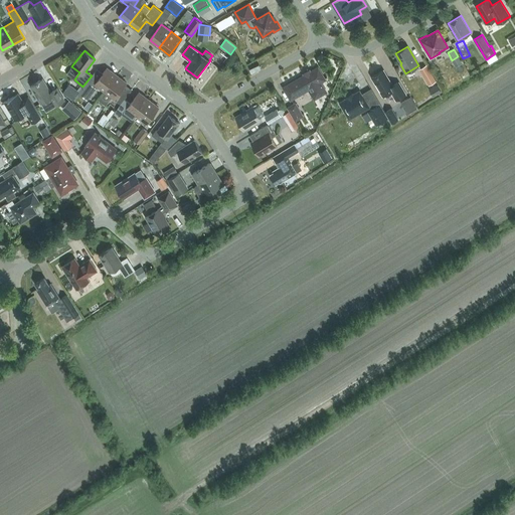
[(210,67),(207,71),(212,75),(219,65),(212,60),(208,65),(210,67)]
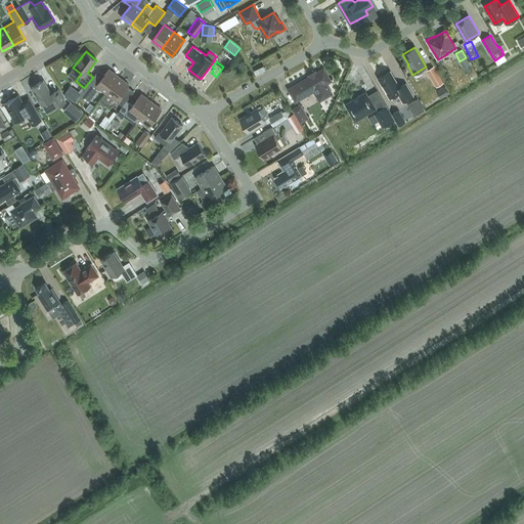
[(437,86),(443,82),(434,67),(428,70),(437,86)]
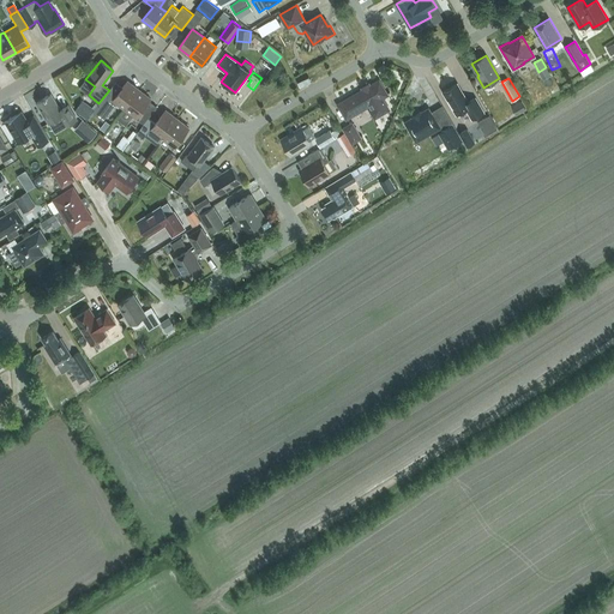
[(139,90),(127,82),(118,95),(110,89),(92,113),(102,119),(115,102),(125,109),(139,90)]
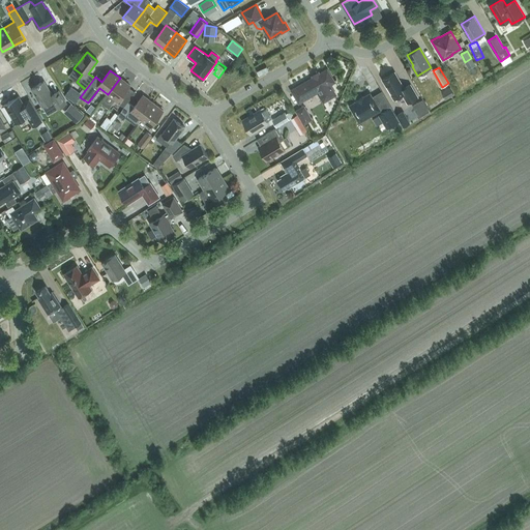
[(324,99),(320,101),(321,102),(334,94),(336,97),(329,84),(336,80),(336,79),(333,81),(327,70),(320,76),(317,70),(316,70),(319,76),(293,90),(301,104),(300,100),(318,90),(324,99)]
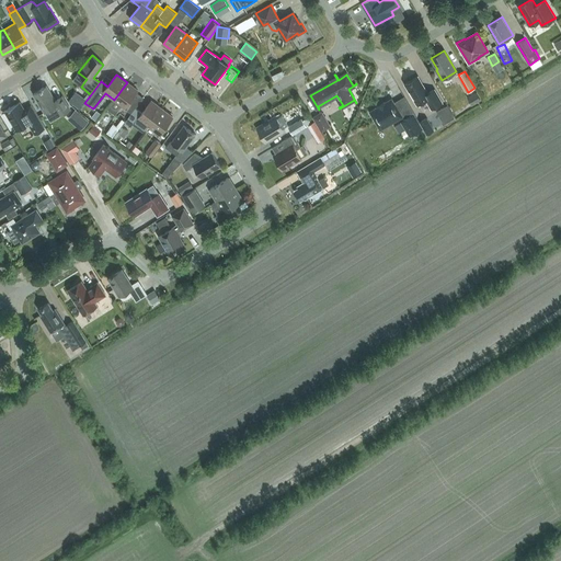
[(432,109),(443,102),(435,89),(428,93),(419,76),(404,83),(418,104),(426,100),(432,109)]
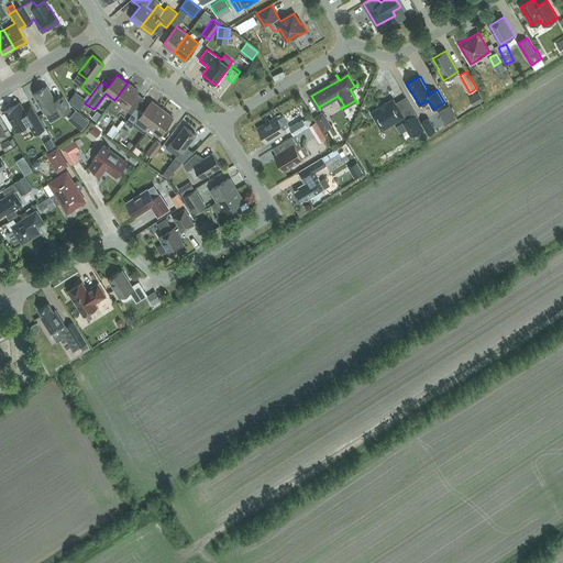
[(139,91),(128,83),(114,100),(132,113),(138,107),(131,101),(139,91)]
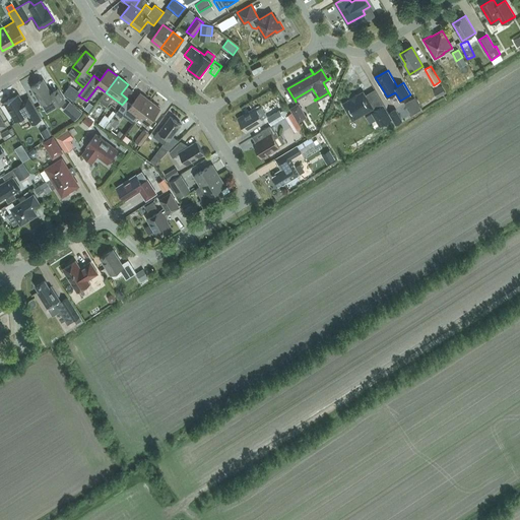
[(44,79),(31,86),(42,105),(51,99),(56,107),(65,102),(58,89),(51,92),(44,79)]
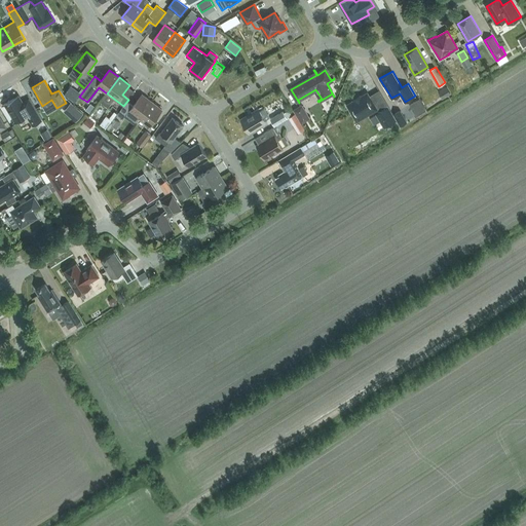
[(76,101),(82,90),(70,84),(65,95),(76,101)]
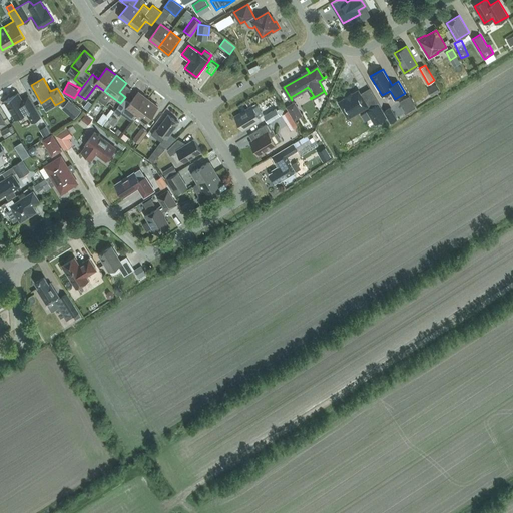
[(359,91),(339,102),(348,117),(367,106),(369,110),(370,110),(377,122),(387,117),(379,104),(370,88),(360,93),(359,91)]
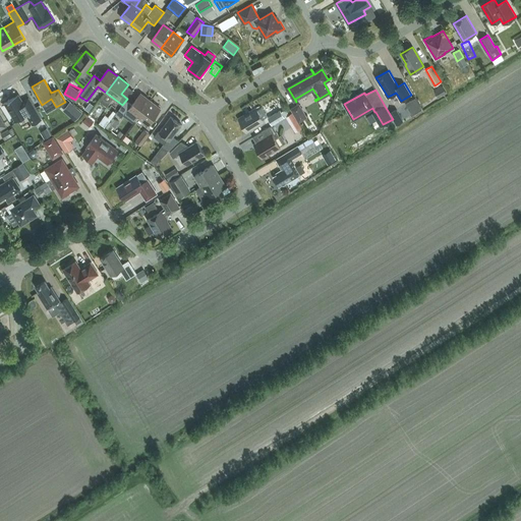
[(128,110),(138,117),(151,101),(140,94),(132,105),(126,101),(116,114),(122,118),(128,110)]
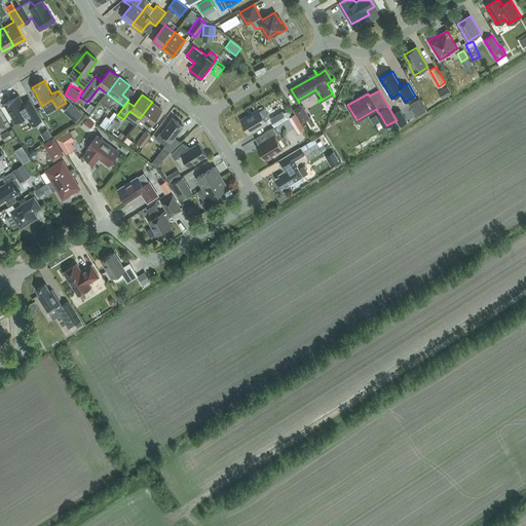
[(42,120),(29,99),(23,103),(19,96),(2,105),(3,106),(4,105),(14,122),(13,123),(13,124),(27,116),(33,125),(42,120)]
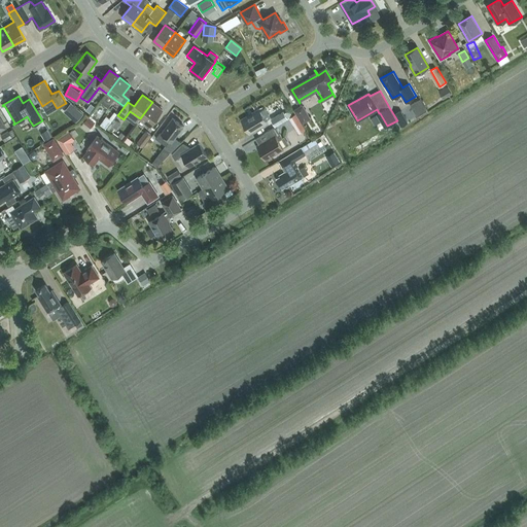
[(150,127),(163,110),(152,102),(140,118),(150,127)]
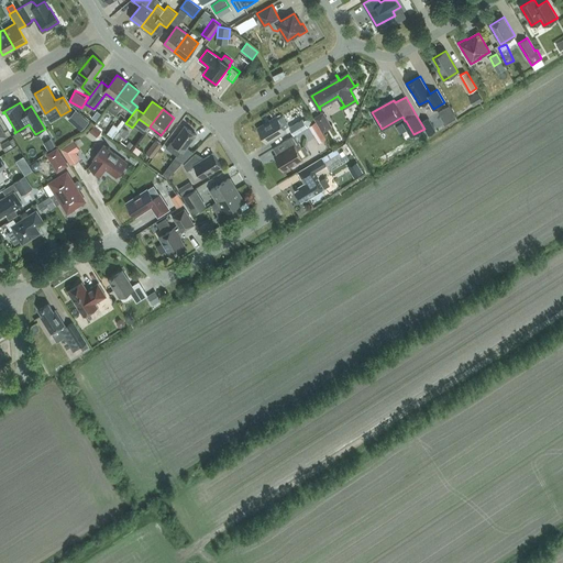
[(89,122),(75,110),(67,119),(81,131),(89,122)]
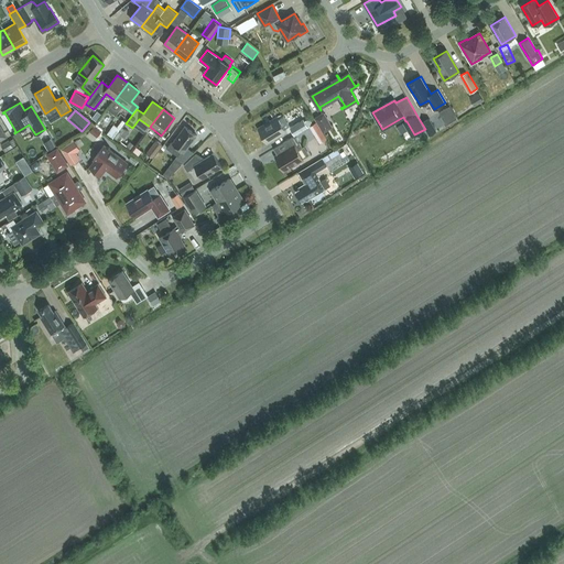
[(324,130),(334,125),(334,123),(331,126),(322,111),(322,112),(323,115),(316,118),(324,130)]
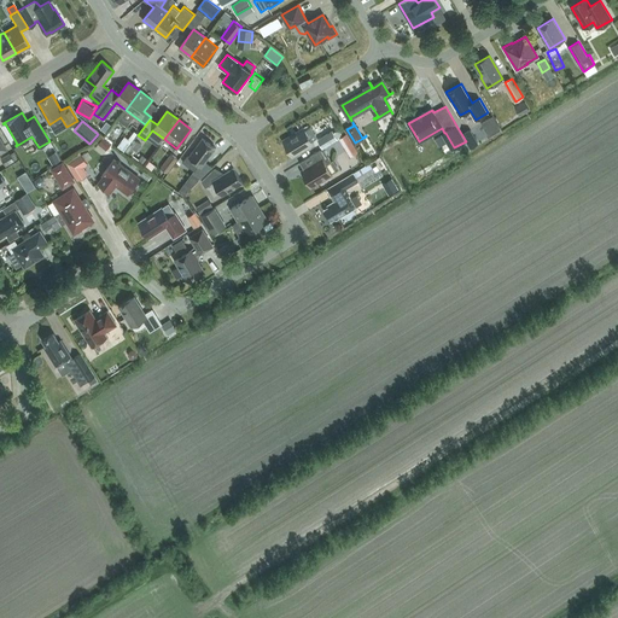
[(314,144),(312,141),(318,138),(310,127),(305,130),(303,128),(283,140),(293,157),(314,144)]
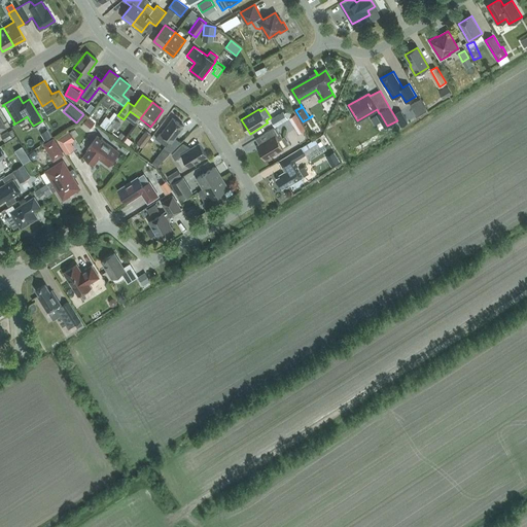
[(275,126),(288,118),(287,118),(292,115),(289,110),(285,113),(283,110),(271,118),(275,126)]
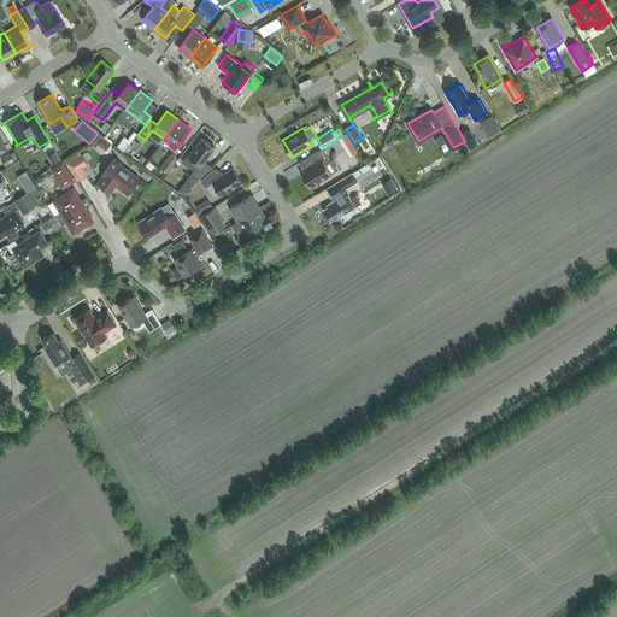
[(470,129),(462,134),(470,147),(477,142),(470,129)]
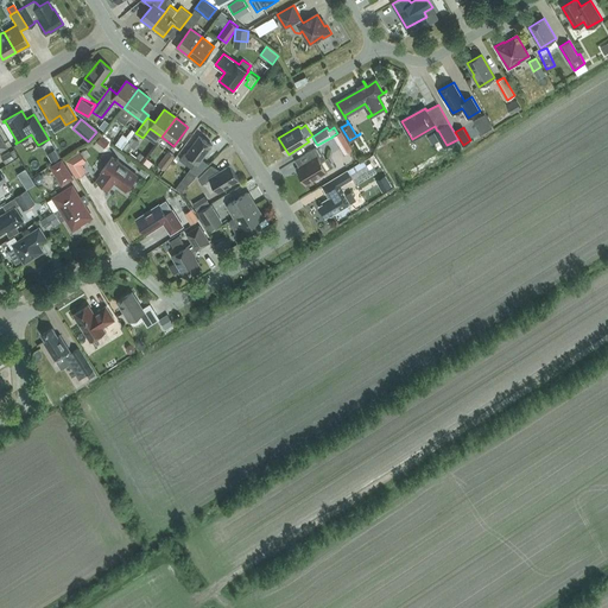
[(99,140),(106,145),(109,139),(102,134),(99,140)]
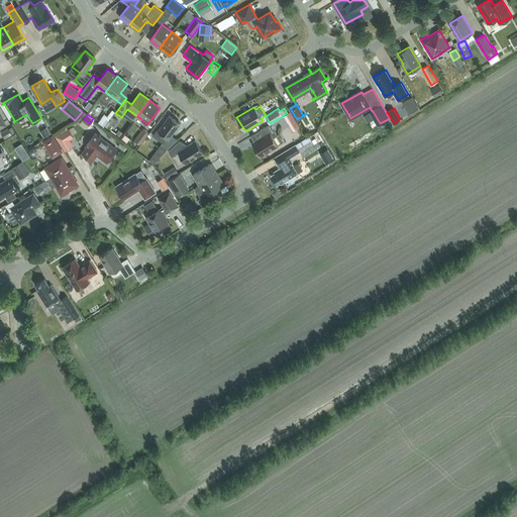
[(98,122),(104,126),(109,119),(104,114),(98,122)]
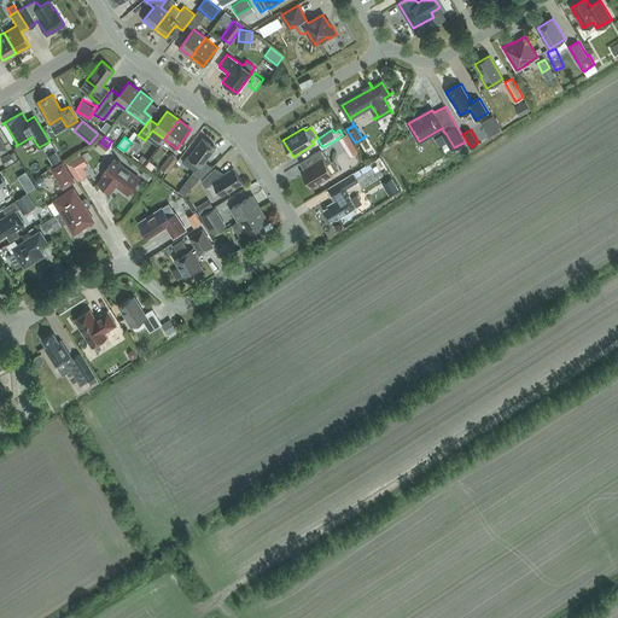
[(188,155),(182,162),(184,162),(184,161),(196,169),(194,170),(192,173),(185,182),(192,187),(200,179),(213,167),(207,163),(205,162),(216,149),(203,138),(190,156),(188,155)]
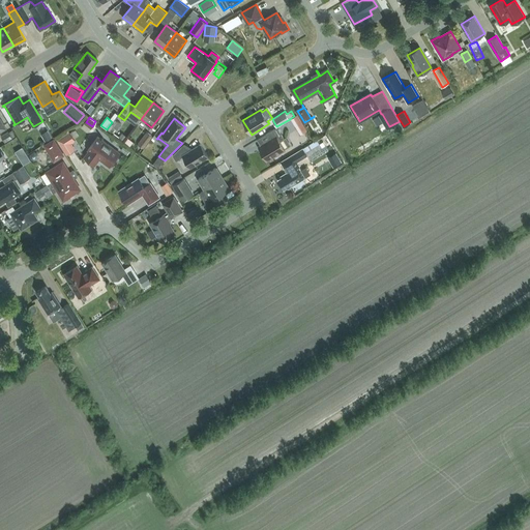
[(266,159),(284,149),(280,141),(284,139),(277,127),(266,134),(270,141),(259,148),(266,159)]
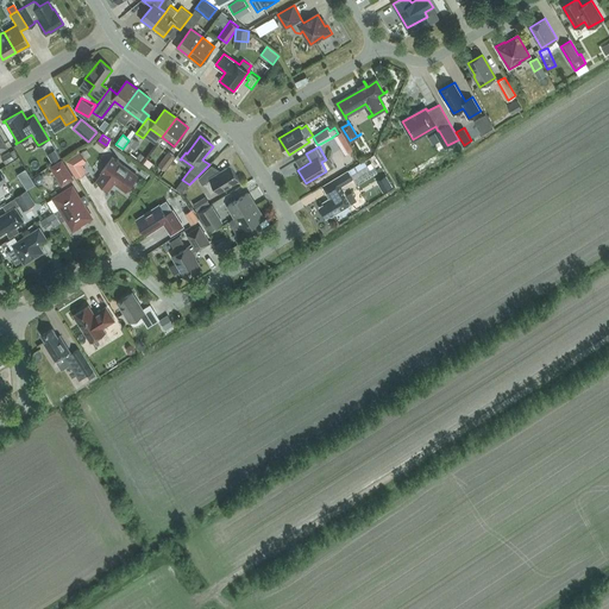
[(60,157),(56,149),(50,152),(54,159),(60,157)]
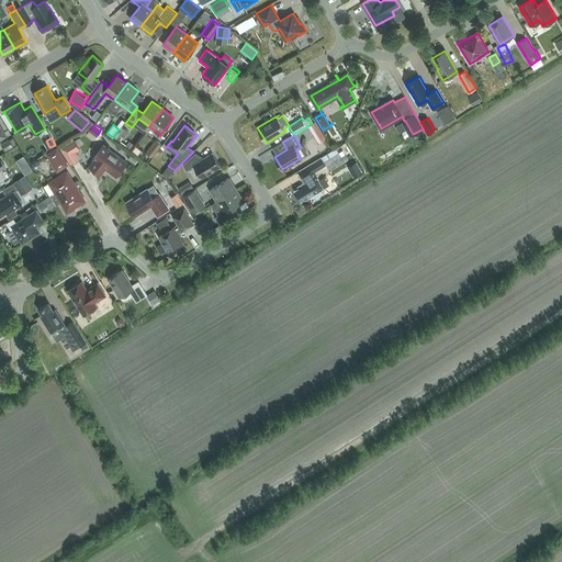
[(74,139),(71,137),(59,146),(70,165),(80,158),(76,152),(80,148),(75,139),(74,139)]
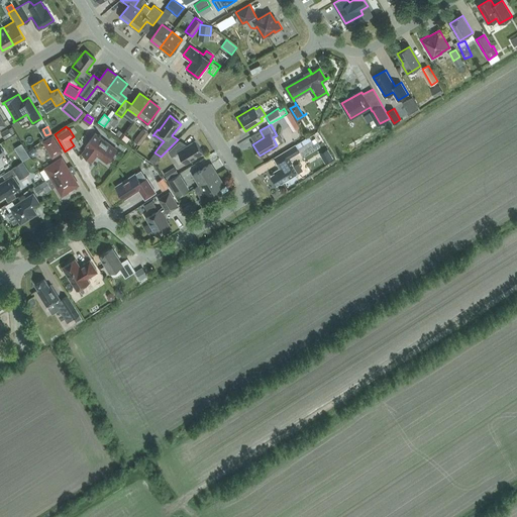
[(148,132),(142,128),(134,139),(140,144),(148,132)]
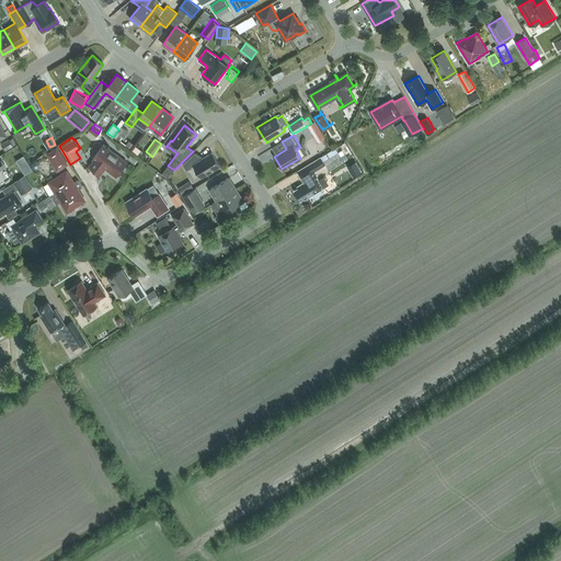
[(13,147),(10,141),(2,146),(6,151),(13,147)]
